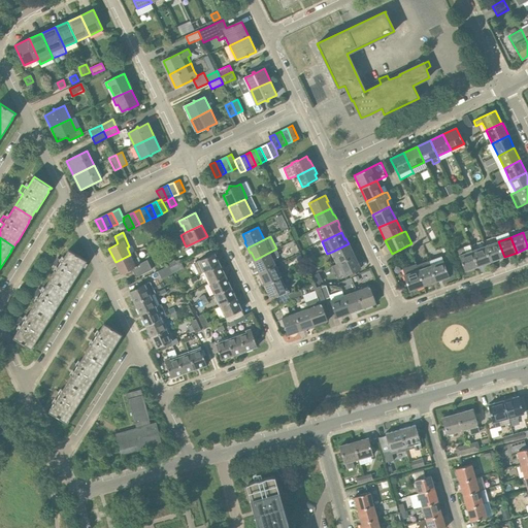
[(485,246),(491,262),(504,257),(498,241),(485,246)]
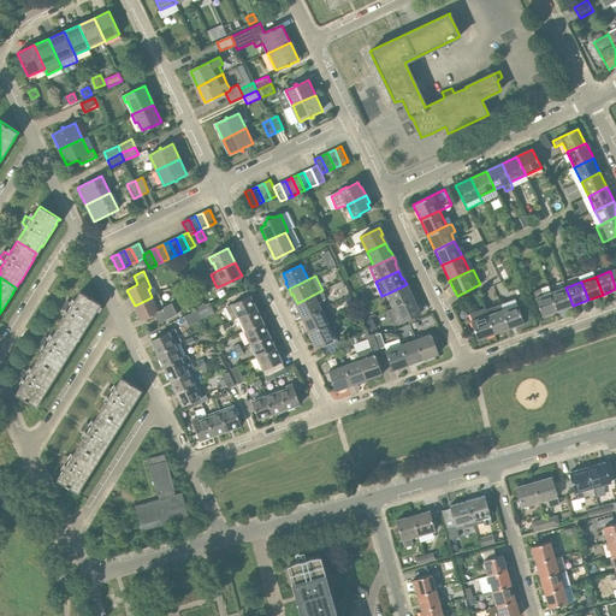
[(395,308),(412,300),(408,292),(410,291),(407,284),(388,294),(395,308)]
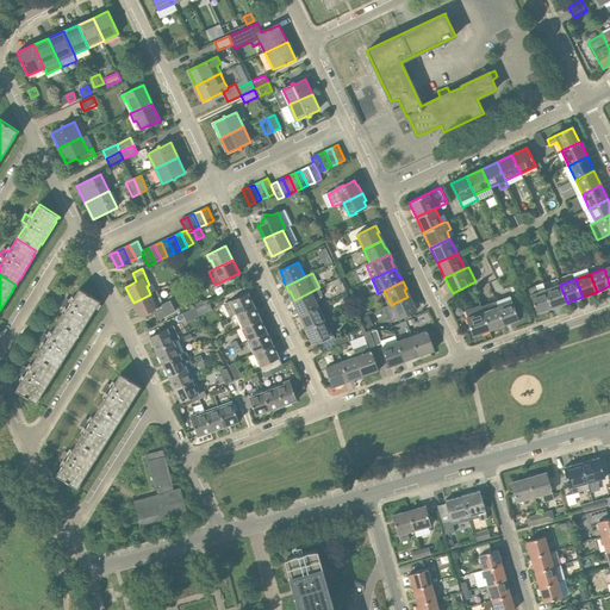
[(546,290),(552,309),(567,303),(560,285),(546,290)]
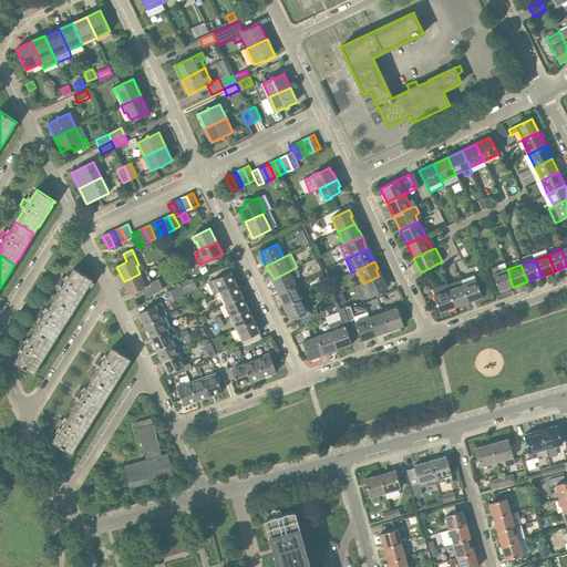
[(497,266),(491,268),(493,275),(500,291),(513,287),(507,269),(500,272),(497,266)]
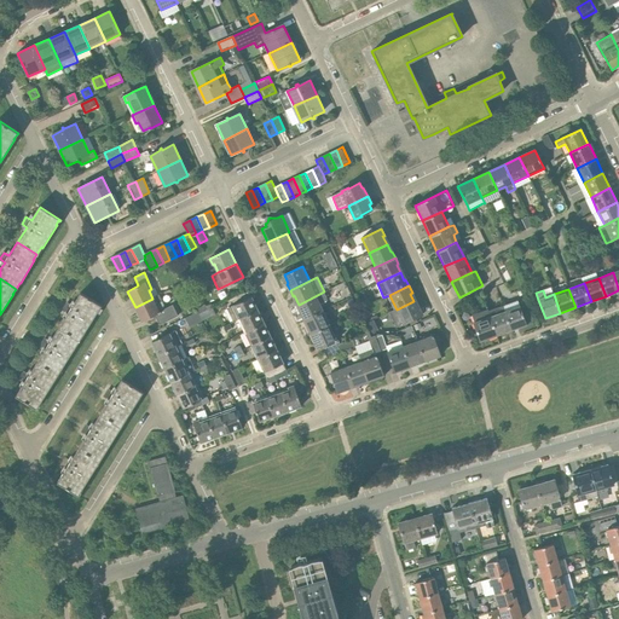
[(324,291),(299,305),(302,312),(301,313),(304,319),(323,311),(320,304),(328,300),(324,291)]
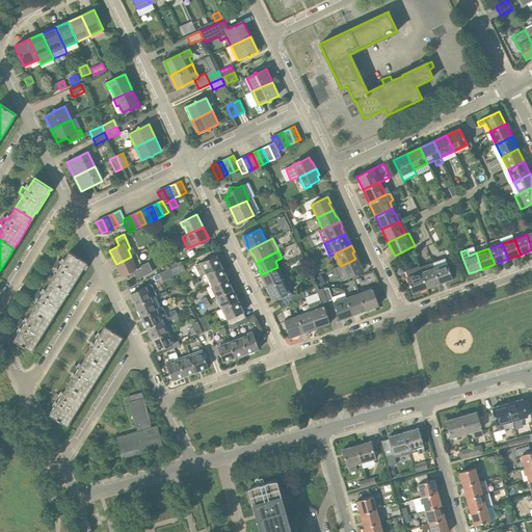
[(51,282),(68,293),(72,287),(73,287),(84,268),(83,267),(86,263),(87,264),(87,263),(70,251),(62,263),(58,261),(54,267),(58,269),(51,282)]
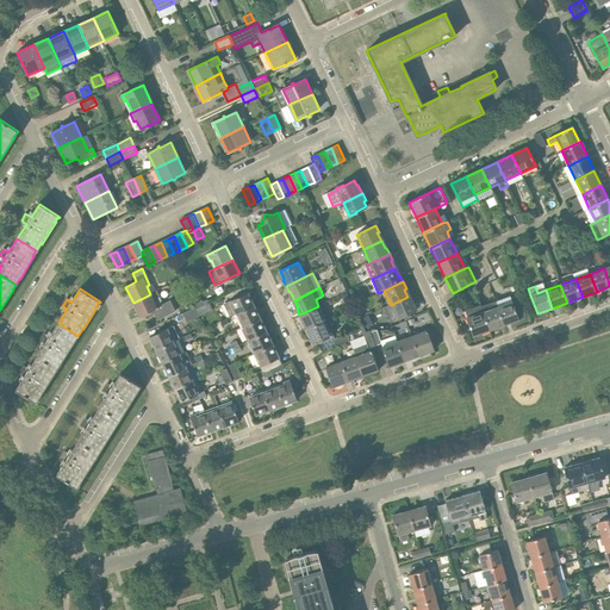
[(150,294),(134,303),(139,316),(150,311),(153,313),(154,313),(157,319),(175,311),(170,300),(162,304),(160,297),(157,291),(150,294)]
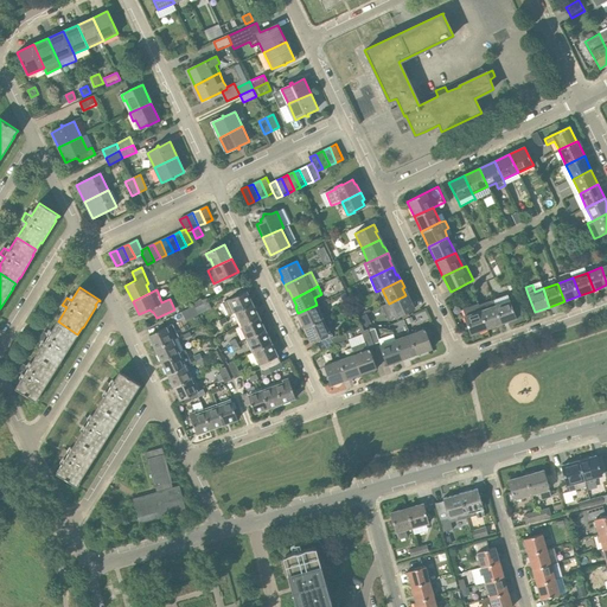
[(236,312),(236,313),(254,304),(248,292),(223,302),(229,315),(236,312)]
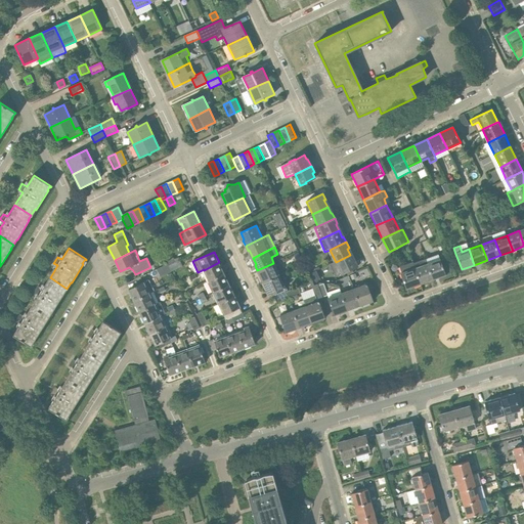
[(334,263),(330,264),(331,265),(336,277),(342,274),(346,272),(352,269),(358,267),(355,261),(354,262),(350,255),(336,262),(334,263)]
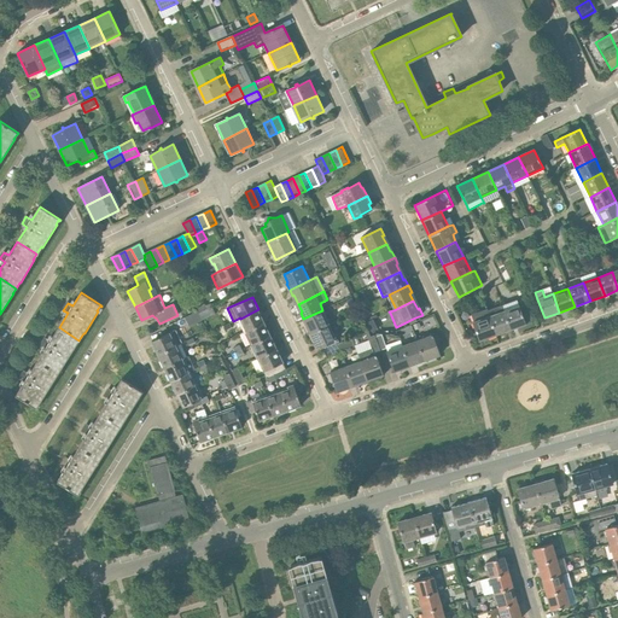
[(503,312),(511,330),(532,322),(529,312),(523,314),(519,305),(503,312)]
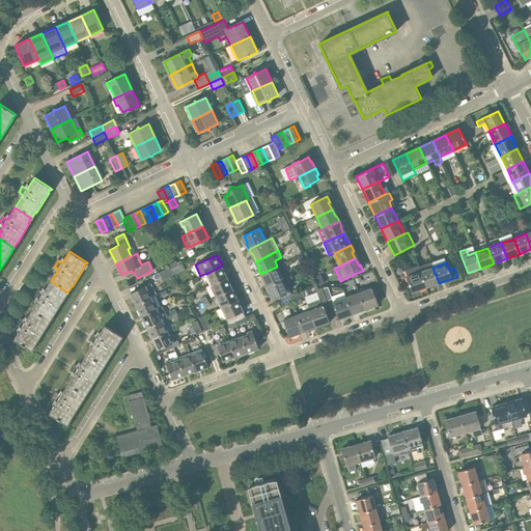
[(170,269),(173,275),(185,270),(182,263),(178,266),(170,269)]
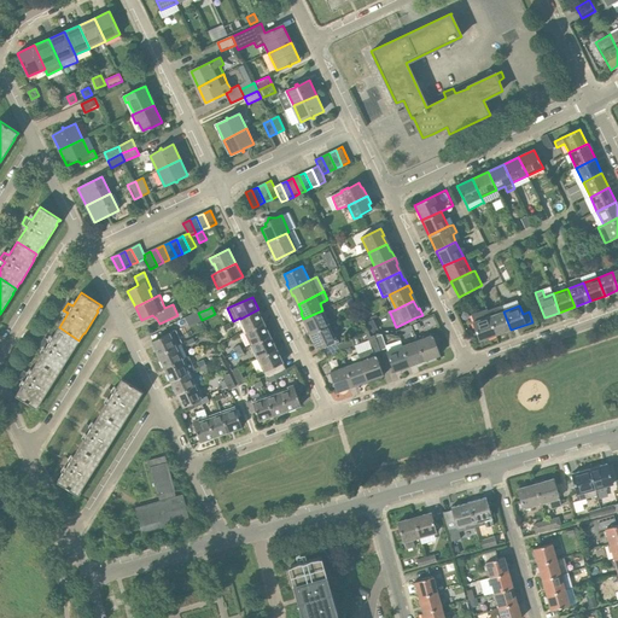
[(258,309),(240,319),(246,331),(264,322),(258,309)]
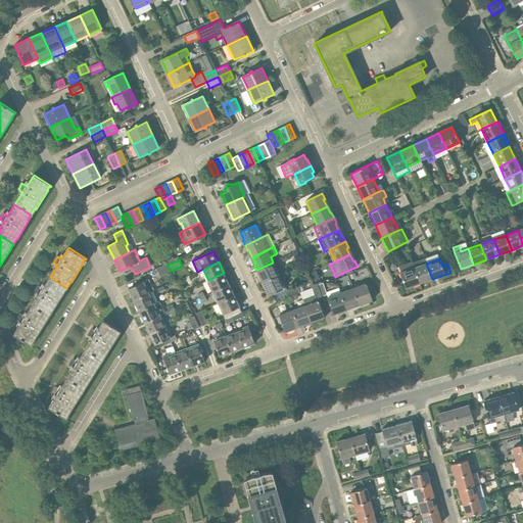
[(419,284),(412,263),(412,262),(398,266),(400,273),(399,273),(406,288),(419,284)]
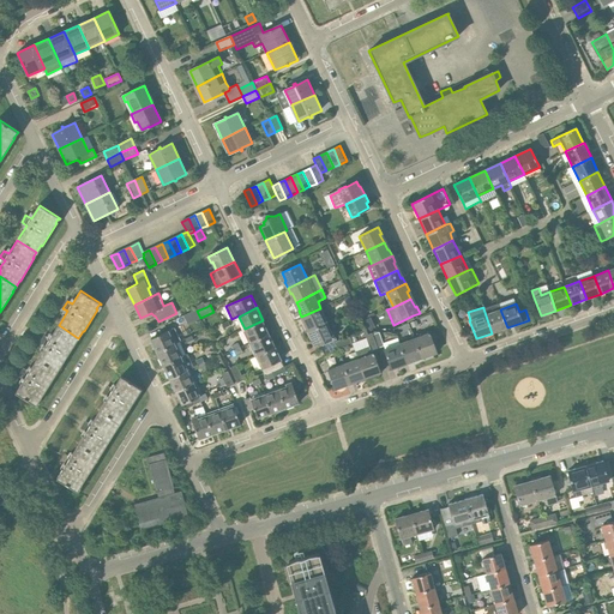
[(200,318),(197,311),(197,308),(184,315),(187,325),(200,318)]
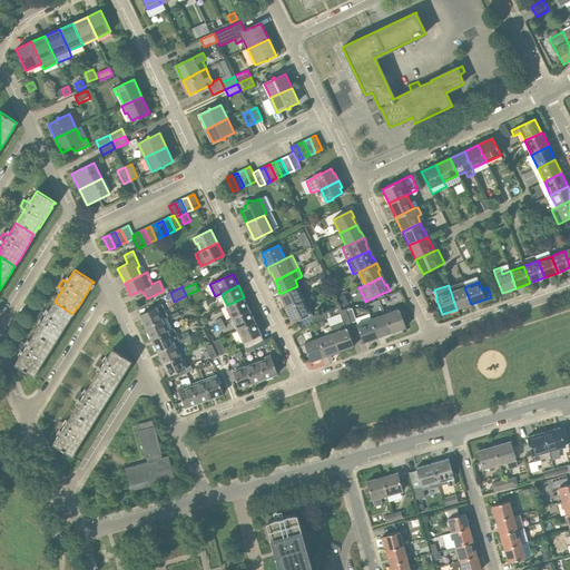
[(297,286),(279,294),(283,300),(284,300),(287,307),(304,298),(297,286)]
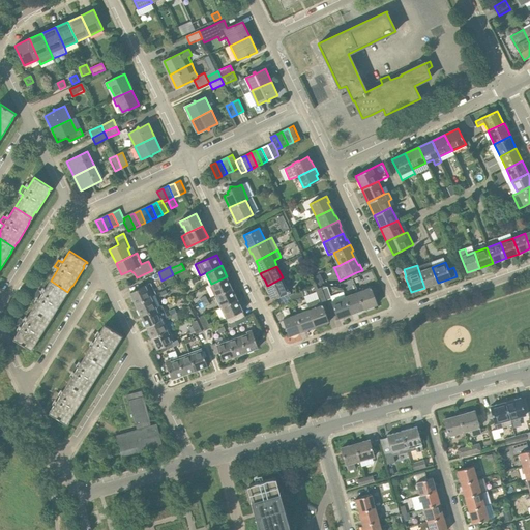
[(432,267),(419,271),(424,288),(438,283),(432,267)]
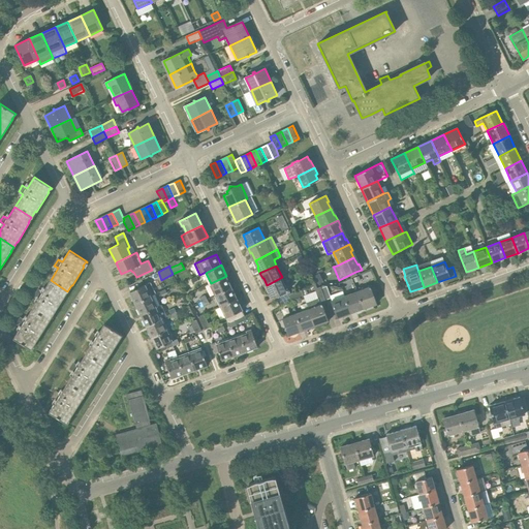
[(226,276),(211,283),(216,294),(231,287),(226,276)]
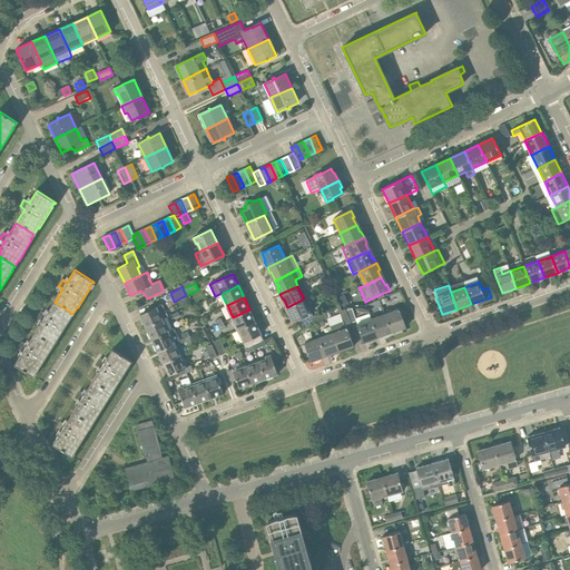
[(304,298),(287,307),(291,314),(290,315),(293,322),(311,313),(304,298)]
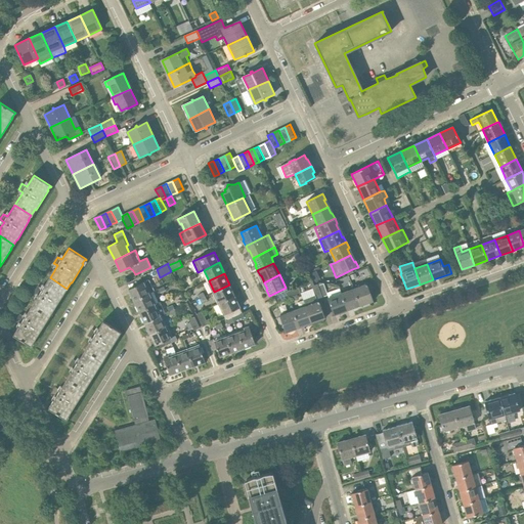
[(63,293),(67,289),(50,277),(42,290),(38,287),(35,293),(39,295),(32,307),(48,317),(51,312),(52,312),(64,294),(63,293)]
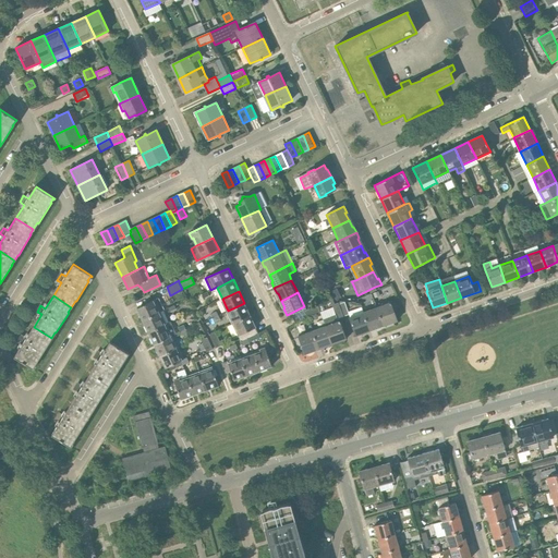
[(143,320),(159,313),(165,311),(159,299),(137,308),(143,320)]
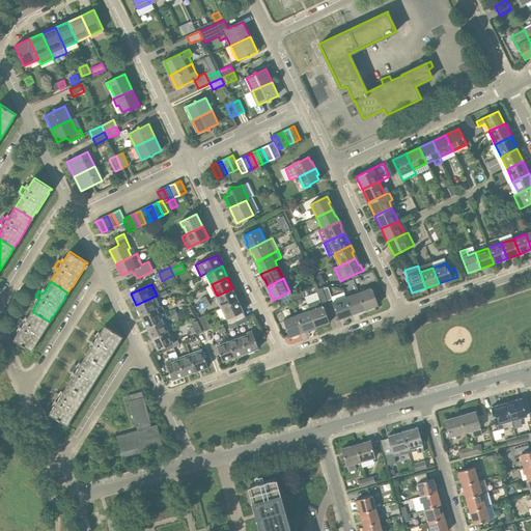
[(319,300),(307,304),(309,310),(315,326),(323,324),(323,326),(329,323),(323,305),(327,303),(327,302),(322,289),(322,288),(317,289),(316,286),(314,287),(316,292),(318,296),(319,300)]
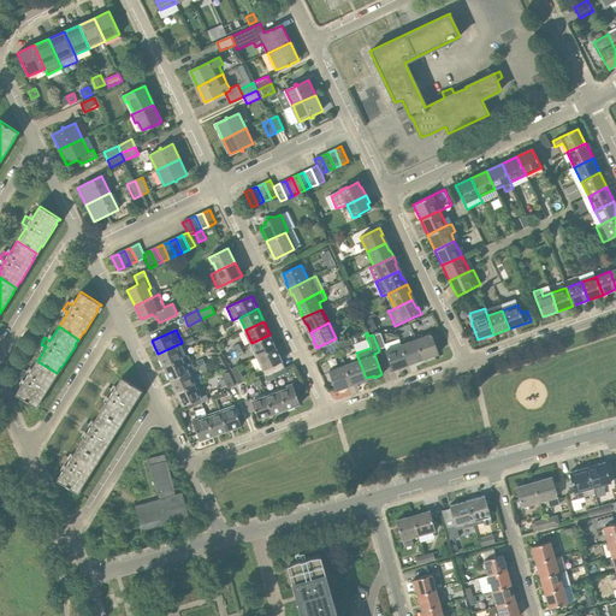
[(373,336),(379,350),(385,348),(379,333),(373,336)]
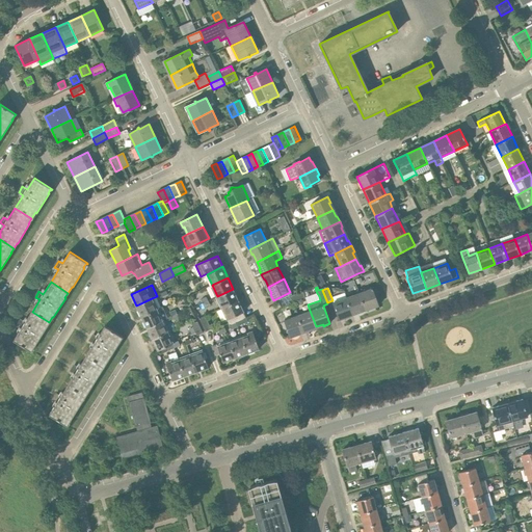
[(233,289),(217,296),(222,308),(238,299),(233,289)]
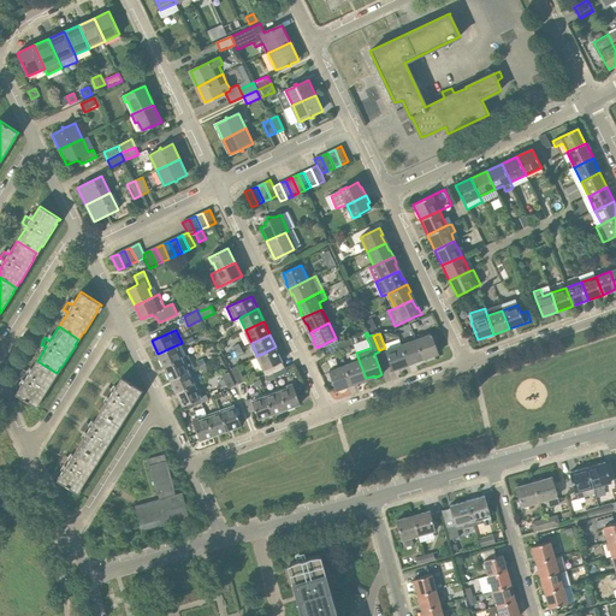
[(415,339),(422,357),(431,355),(431,356),(438,354),(431,335),(415,339)]
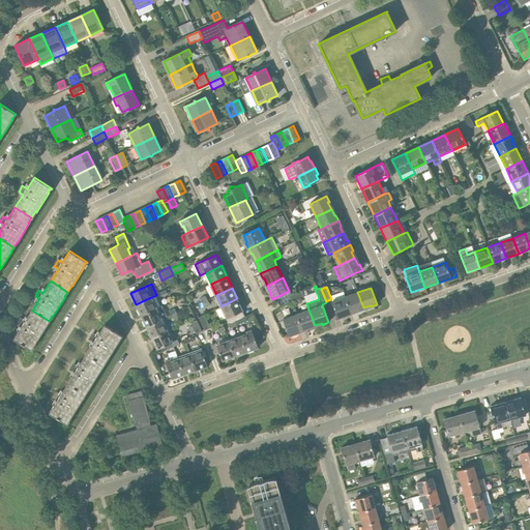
[(345,297),(351,314),(357,312),(356,311),(363,307),(357,292),(345,297)]
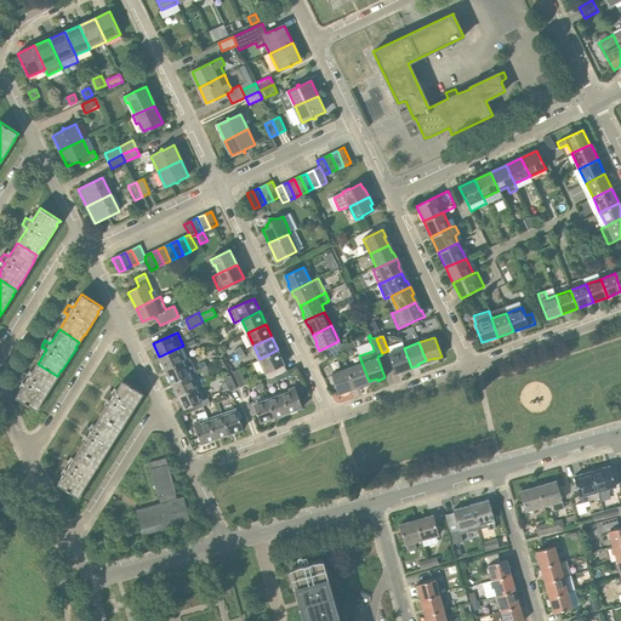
[(182,346),(159,357),(165,370),(183,362),(188,359),(182,346)]
